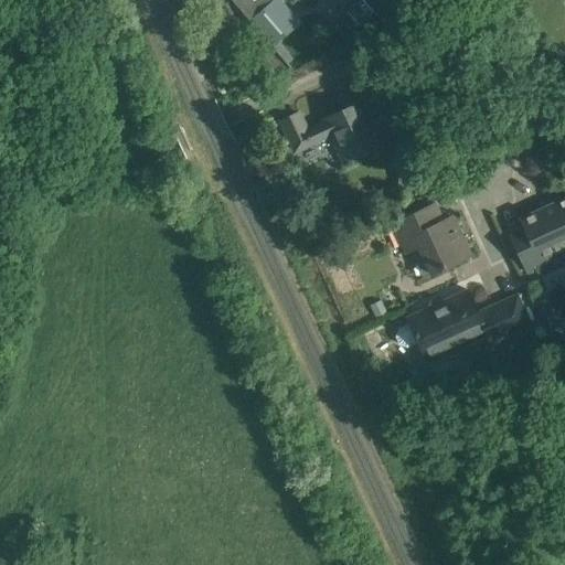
[(233,0),(249,19),(272,0),(233,0)]
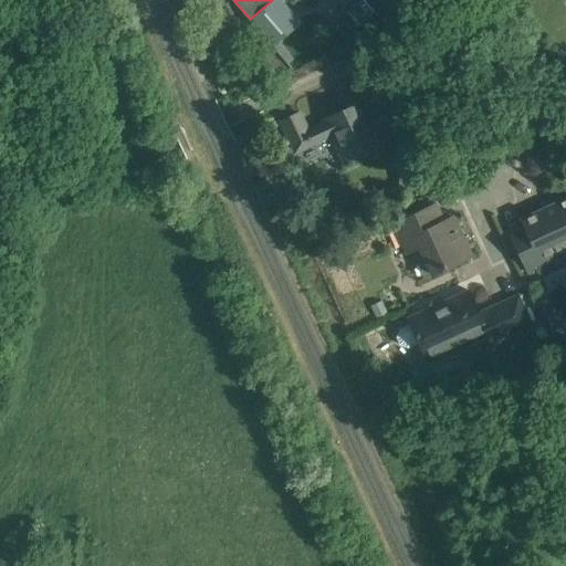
[(272,0),(250,19),(273,45),(300,22),(280,0),(272,0)]
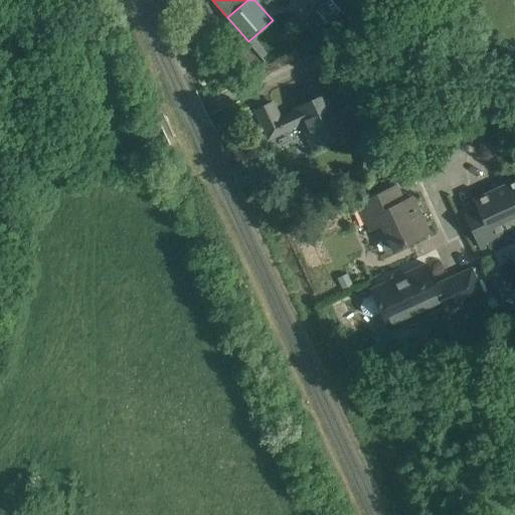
[(327,0),(317,9),(328,22),(353,0),(327,0)]
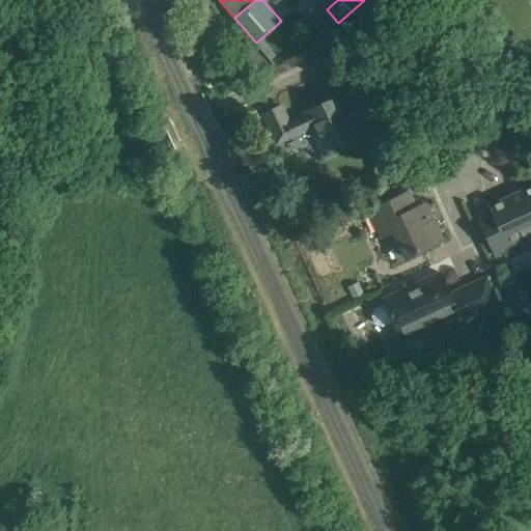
[(327,147),(366,130),(357,110),(344,116),(335,98),(305,112),(306,114),(288,121),(281,106),(264,113),(278,141),(315,124),(327,147)]
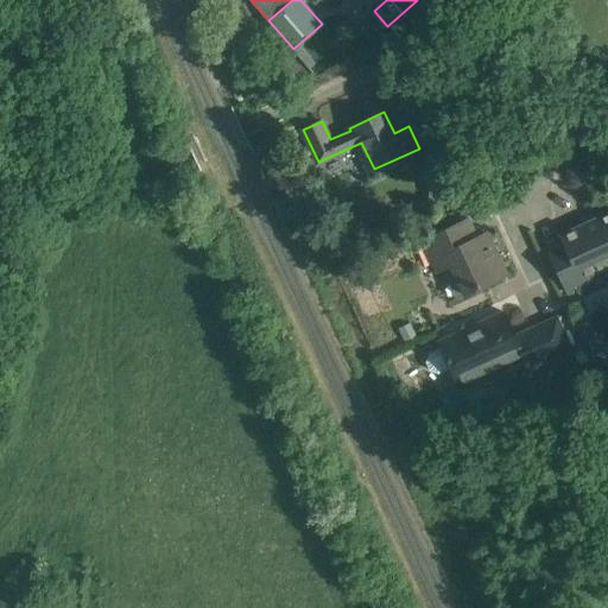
[(607,273),(605,266),(607,264),(607,213),(561,235),(564,241),(548,249),(568,293),(576,289),(578,292),(581,295),(582,295),(584,296),(586,296),(588,295),(605,287),(607,285),(607,284),(607,273)]
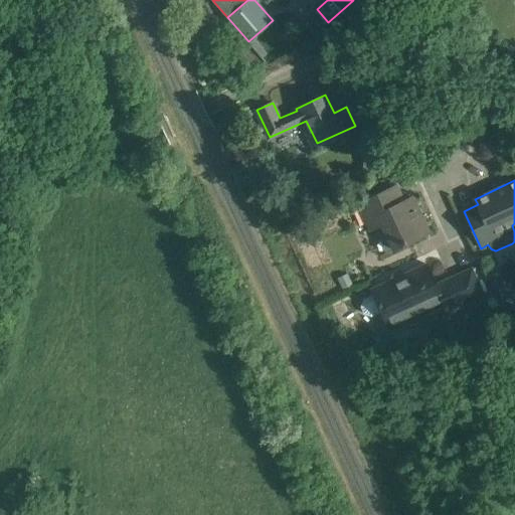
[(386,251),(411,240),(430,232),(412,196),(403,200),(396,185),(358,202),(370,228),(374,226),(386,251)]
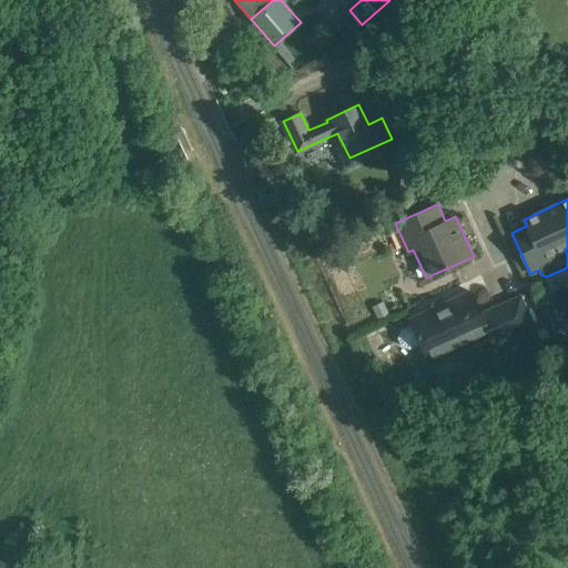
[(409,348),(421,343),(426,355),(472,334),(475,342),(504,328),(507,337),(535,325),(520,295),(482,313),(472,291),(446,302),(447,304),(411,321),(412,324),(401,330),(398,337),(402,345),(409,348)]
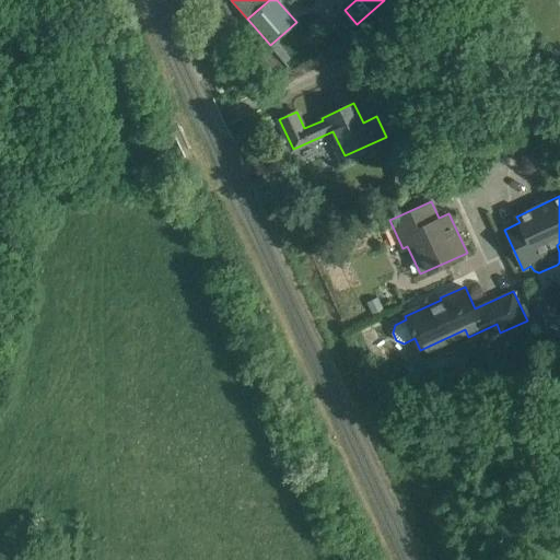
[(377,298),(368,303),(373,314),(384,310),(377,298)]
